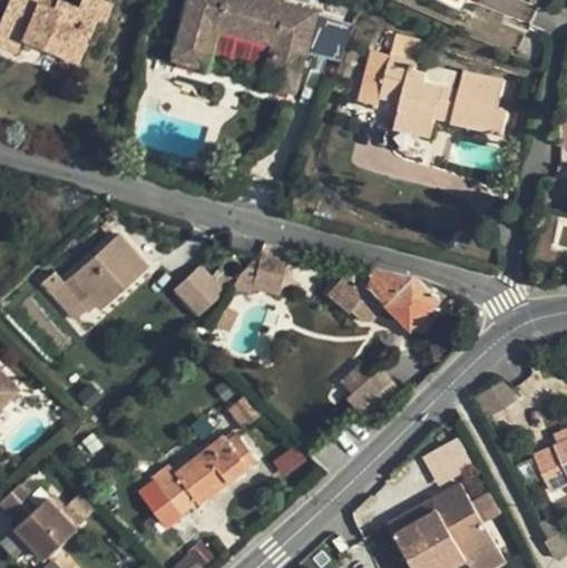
[(9,0),(0,20),(0,46),(16,54),(21,40),(78,66),(98,21),(105,25),(113,8),(95,0),(81,0),(77,10),(55,0),(9,0)]
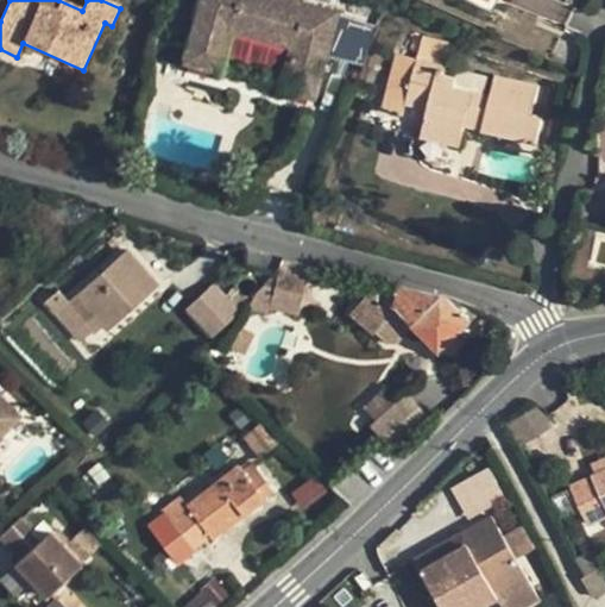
[(201,0),(186,63),(219,72),(229,32),(291,49),(281,91),(313,99),(327,47),(334,49),(339,29),(331,26),(334,14),(278,0),(201,0)]
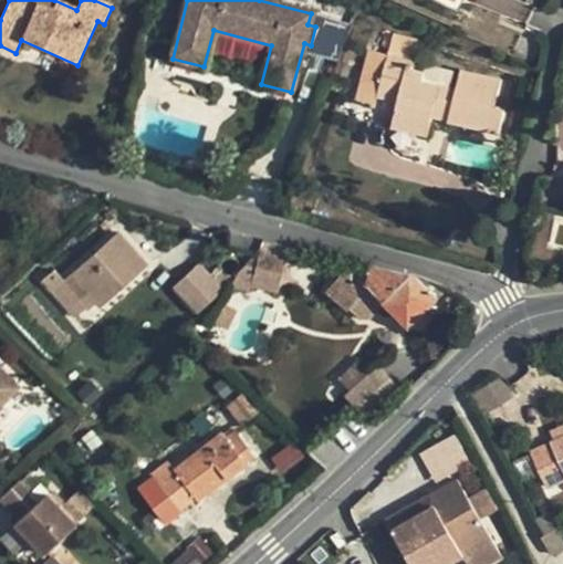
[(430,119),(498,135),(503,112),(494,110),(500,82),(460,73),(456,91),(421,83),(423,75),(414,73),(416,61),(387,54),(377,98),(397,103),(392,127),(427,135),(430,119)]
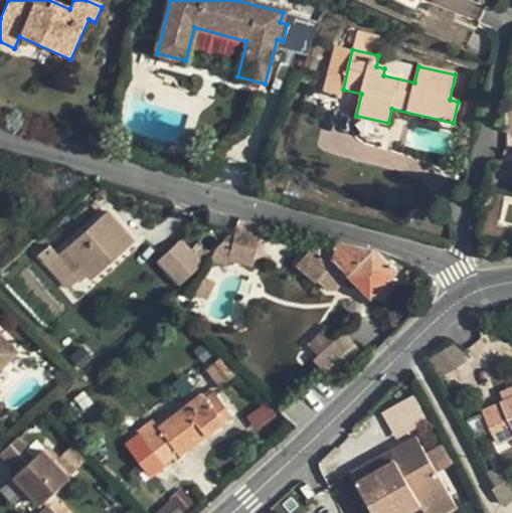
[(46,267),(70,293),(88,277),(91,281),(133,242),(106,212),(46,267)]
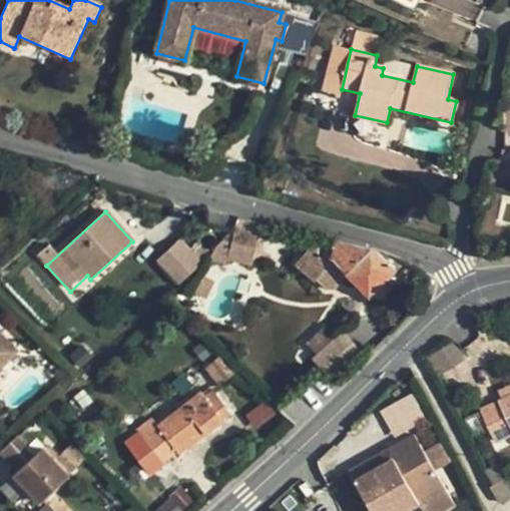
[(212,250),(207,260),(225,265),(226,261),(250,266),(262,224),(237,217),(234,228),(212,250)]
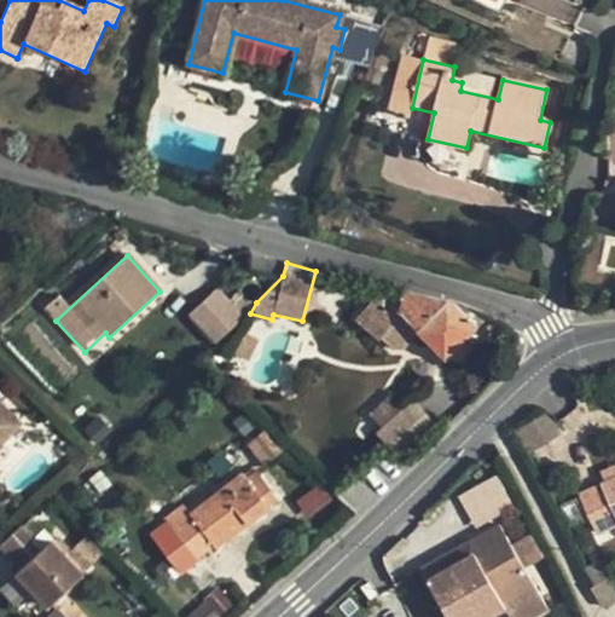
[(184,311),(210,341),(242,313),(215,283),(184,311)]
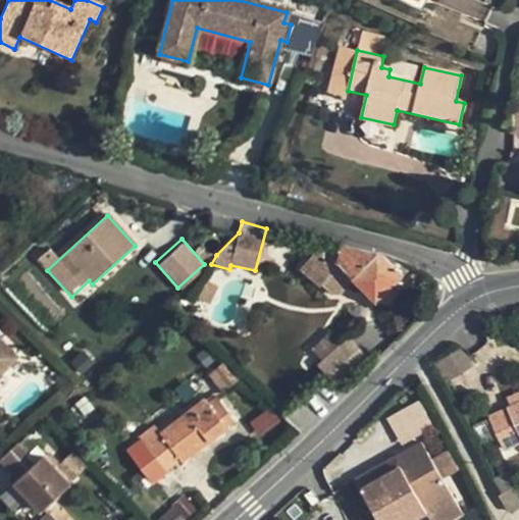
[(191,249),(204,262),(210,256),(198,243),(191,249)]
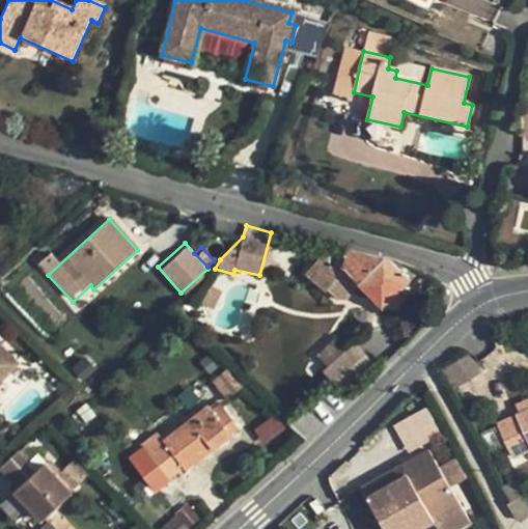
[(307,274),(326,291),(329,291),(338,302),(350,300),(362,285),(384,308),(420,272),(382,256),(352,250),(327,249),(307,274)]
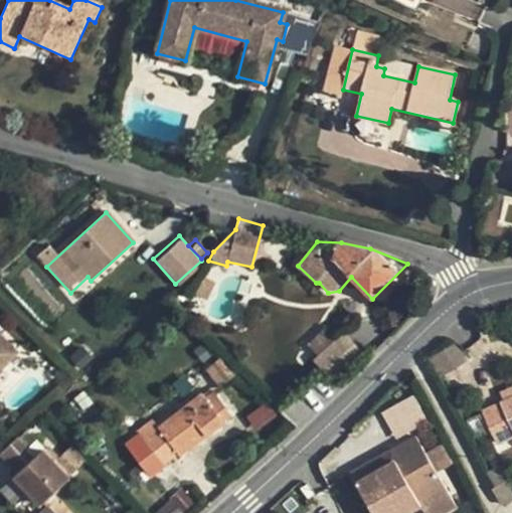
[(409,266),(404,274),(415,282),(420,275),(409,266)]
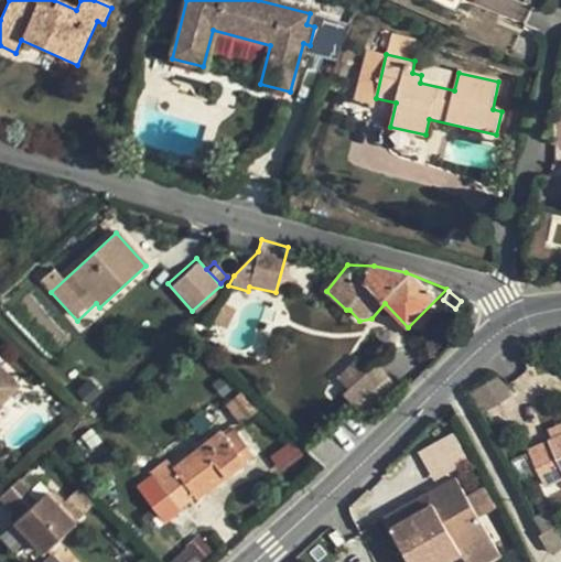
[(333,375),(349,390),(367,373),(349,357),(333,375)]
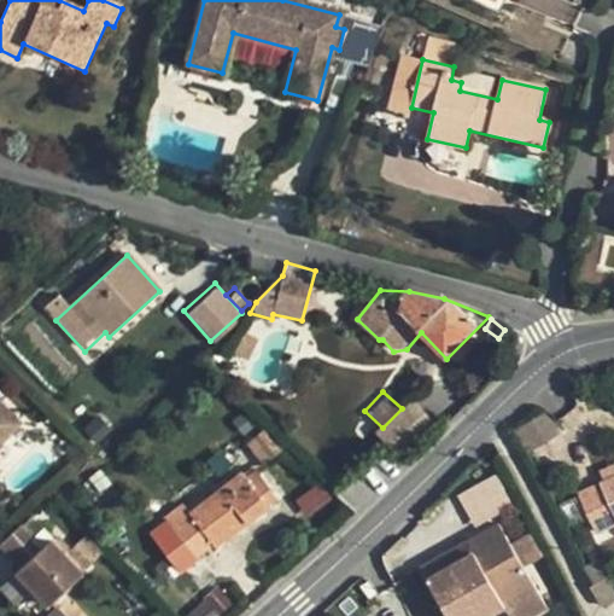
[(0,475),(0,441),(22,420),(0,399),(0,475)]
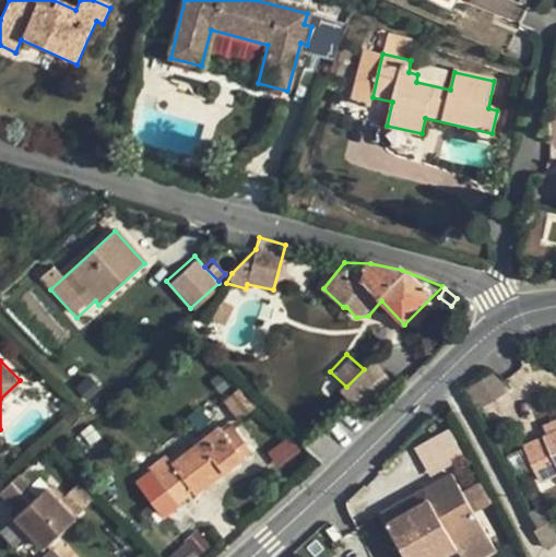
[(345,395),(365,413),(394,389),(377,366),(345,395)]
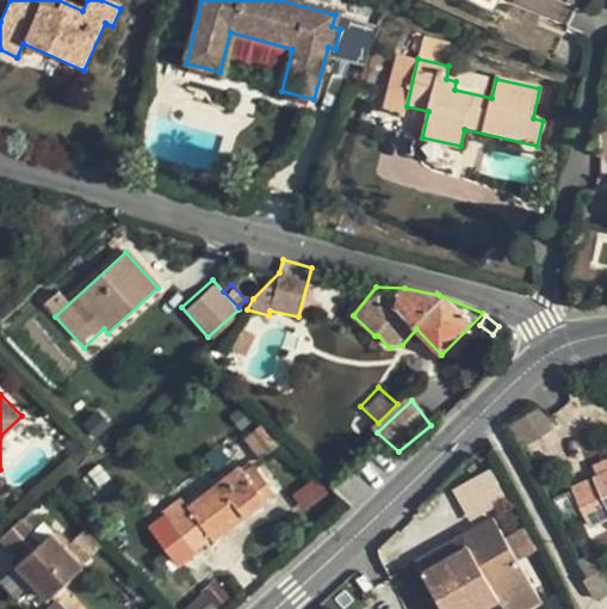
[(516,428),(531,449),(553,435),(539,413),(516,428)]
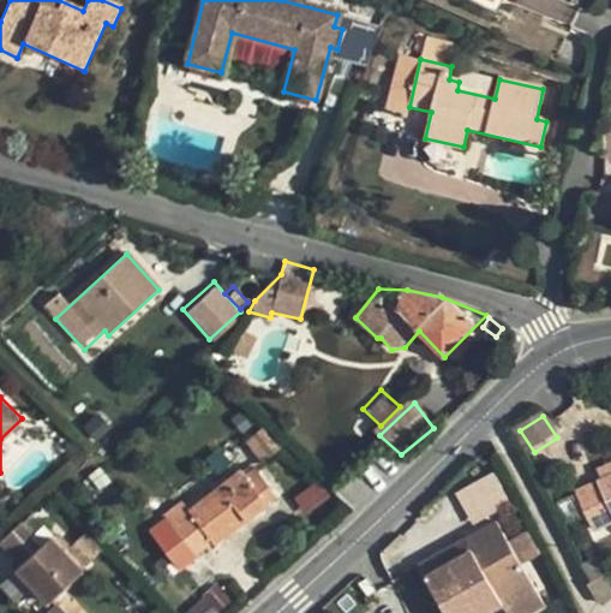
[(144,525),(179,570),(197,555),(195,552),(210,541),(213,545),(275,497),(255,469),(244,477),(239,470),(189,510),(180,498),(144,525)]
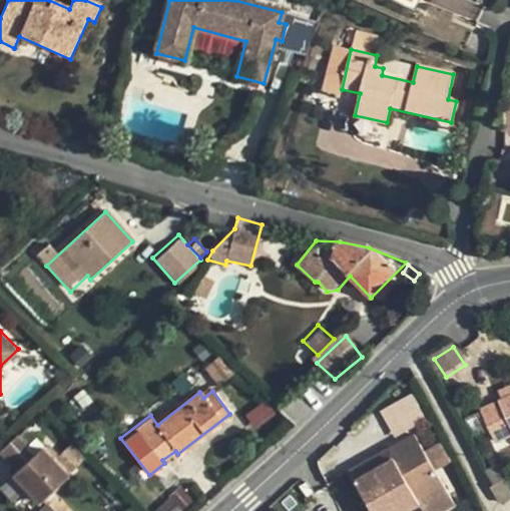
[(390,433),(422,416),(409,392),(377,408),(390,433)]
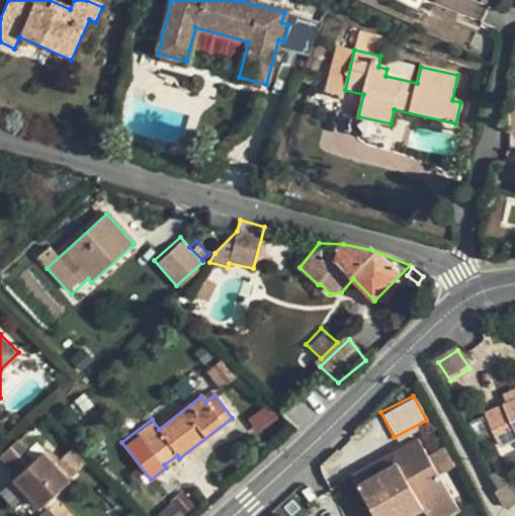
[(514,400),(489,413),(503,445),(514,439),(514,400)]
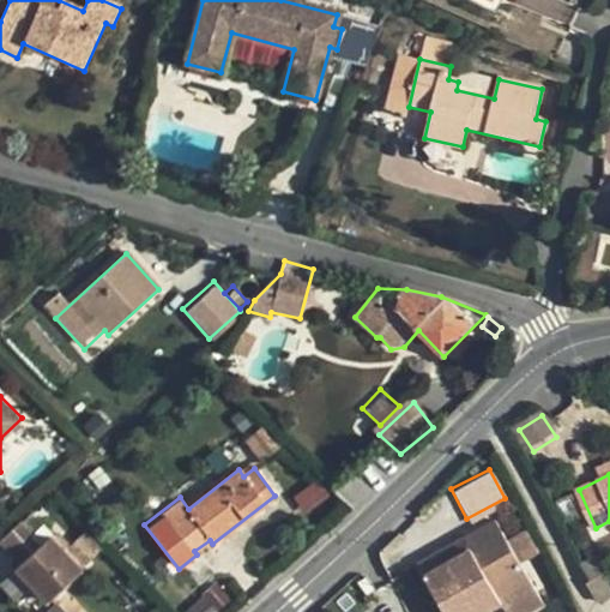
[(421,565),(447,611),(489,611),(502,605),(506,611),(532,611),(545,605),(521,563),(529,559),(517,539),(509,543),(497,521),(421,565)]
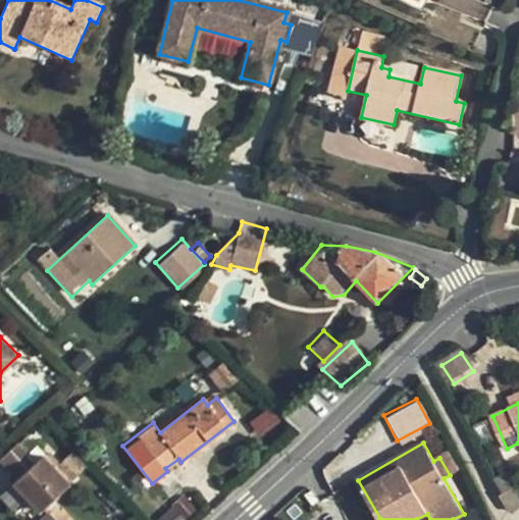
[(5,490),(32,519),(73,480),(48,452),(35,464),(18,446),(1,461),(5,466),(2,469),(9,476),(12,474),(17,479),(5,490)]
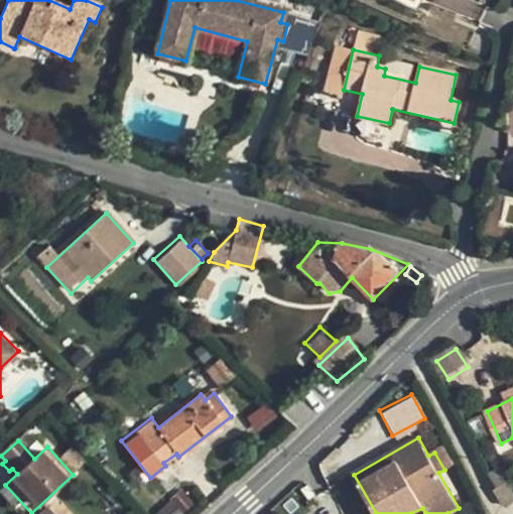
[(496,492),(504,506),(512,500),(512,498),(500,475),(492,480),(498,491),(496,492)]
